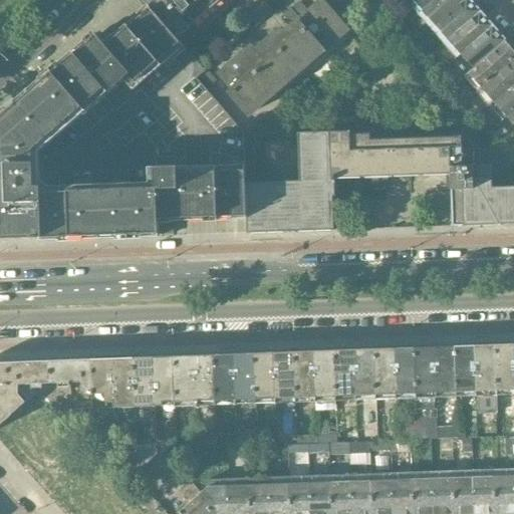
[(142,0),(149,7),(177,39),(220,0),(142,0)]
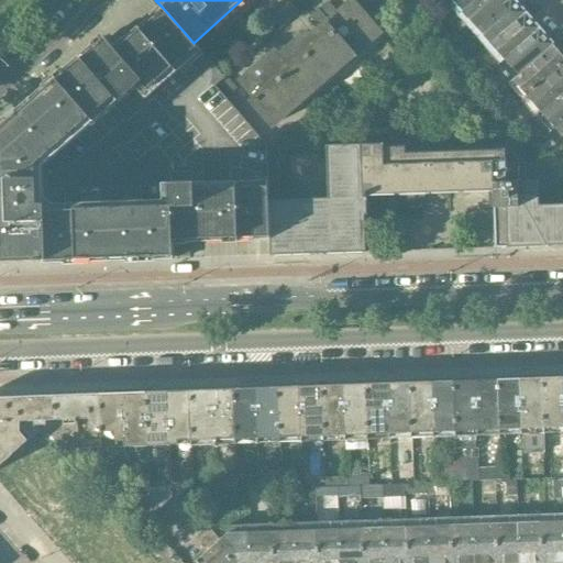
[(433,10),(424,0),(420,6),(428,14),(433,10)]
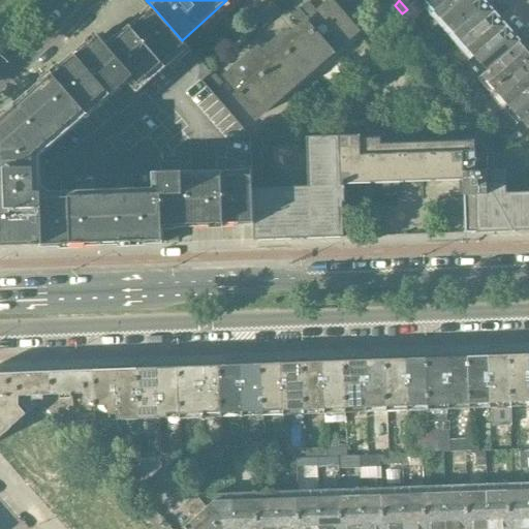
[(423,0),(434,11),(446,0),(423,0)]
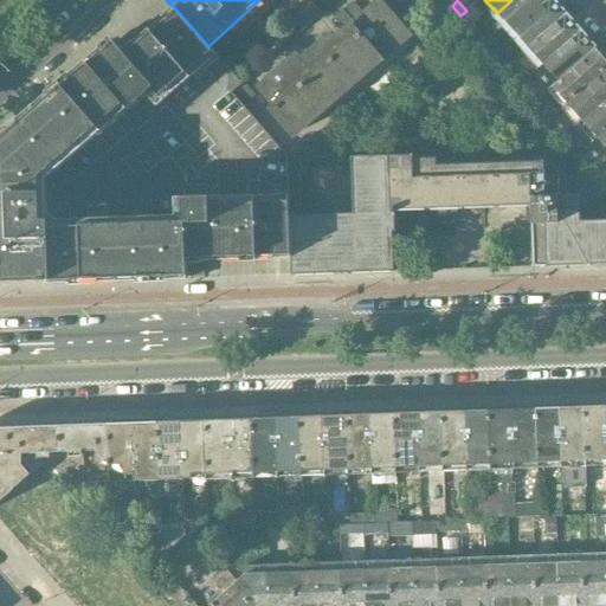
[(511,31),(546,0),(511,0),(497,13),(511,31)]
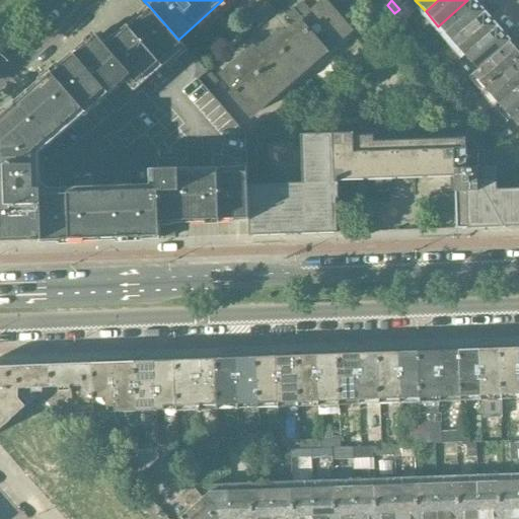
[(450,40),(483,11),(472,0),(467,0),(438,26),(450,40)]
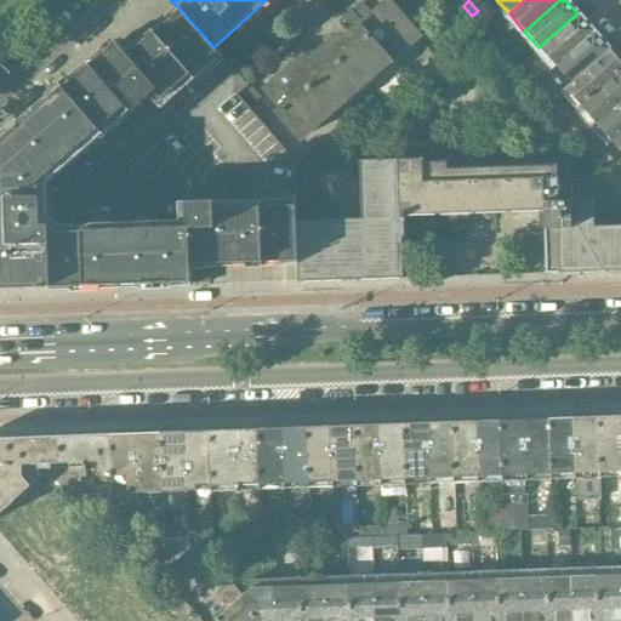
[(301,138),(417,38),(387,3),(341,43),(337,38),(307,64),(302,58),(266,90),(283,109),(278,113),(301,138)]
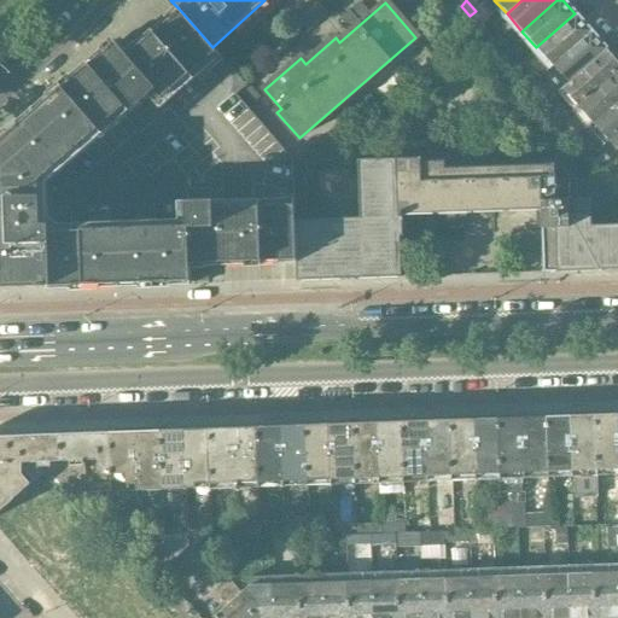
[(318,4),(299,21),(308,30),(326,15),(318,4)]
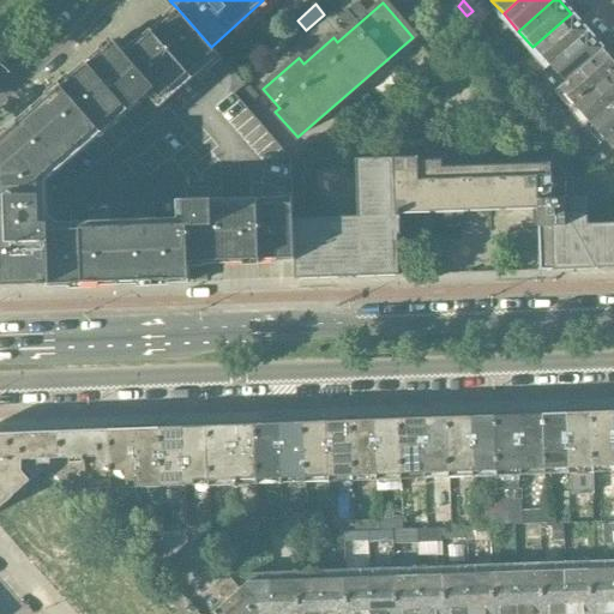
[(294,259),(293,220),(293,204),(241,206),(241,198),(184,200),(185,224),(119,228),(119,221),(58,224),(48,215),(46,178),(73,152),(119,113),(121,114),(126,109),(128,113),(155,90),(161,97),(215,52),(211,47),(178,8),(169,16),(158,24),(134,46),(137,48),(127,56),(114,41),(22,120),(0,138),(0,287),(49,286),(49,288),(191,283),(191,281),(208,280),(206,245),(222,244),(223,260),(236,260),(252,259),(292,258),(292,259),(294,259)]
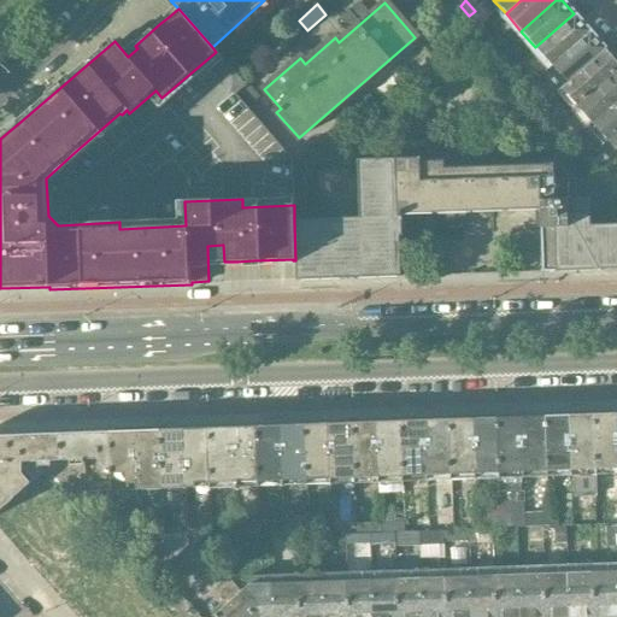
[(483,21),(475,11),(469,16),(477,27),(483,21)]
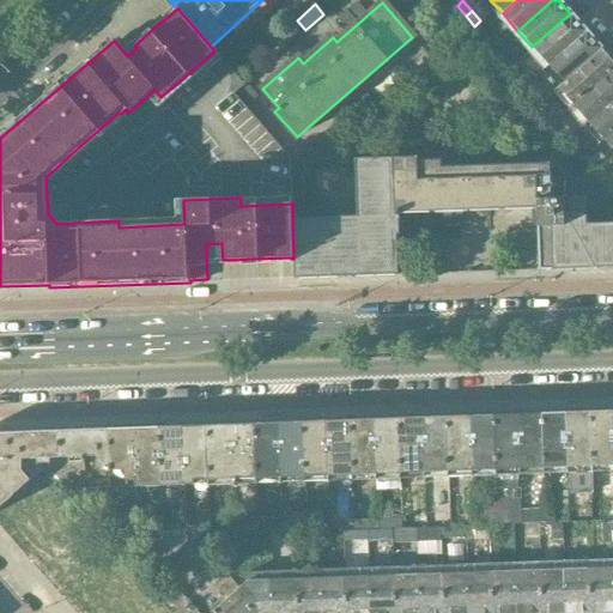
[(547,66),(586,31),(570,13),(532,47),(547,66)]
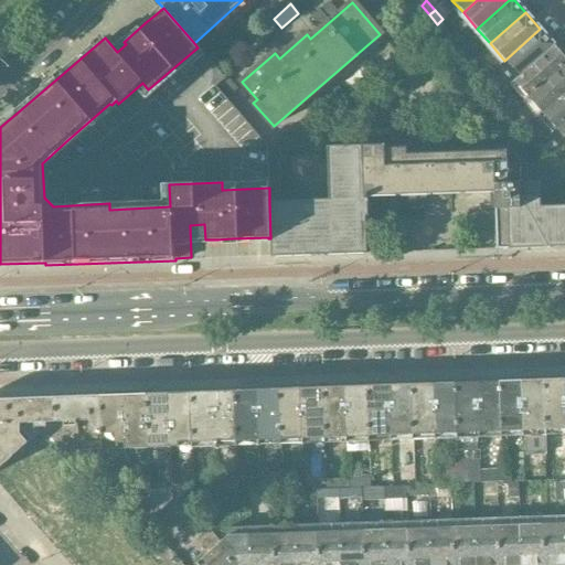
[(518,76),(554,44),(540,29),(504,61),(518,76)]
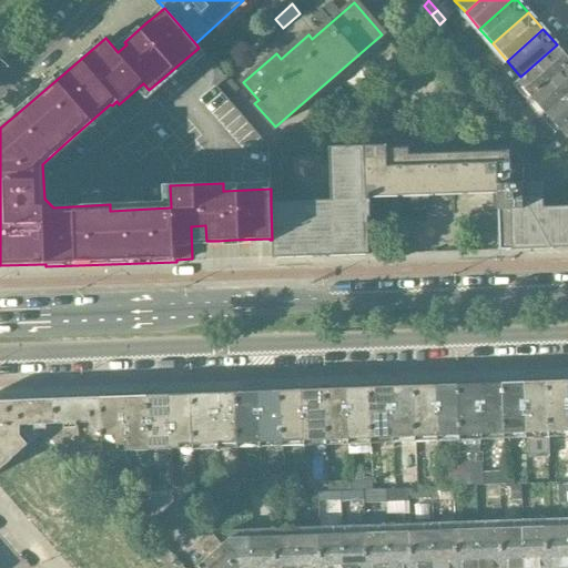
[(529,97),(567,62),(567,57),(557,44),(520,77),(516,81),(529,97)]
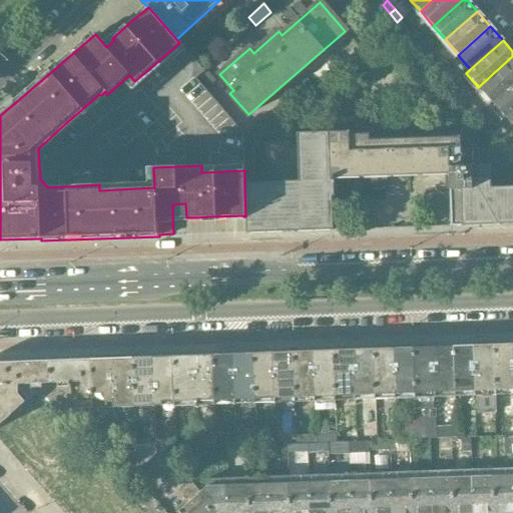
[(491,102),(512,82),(512,56),(478,87),(491,102)]
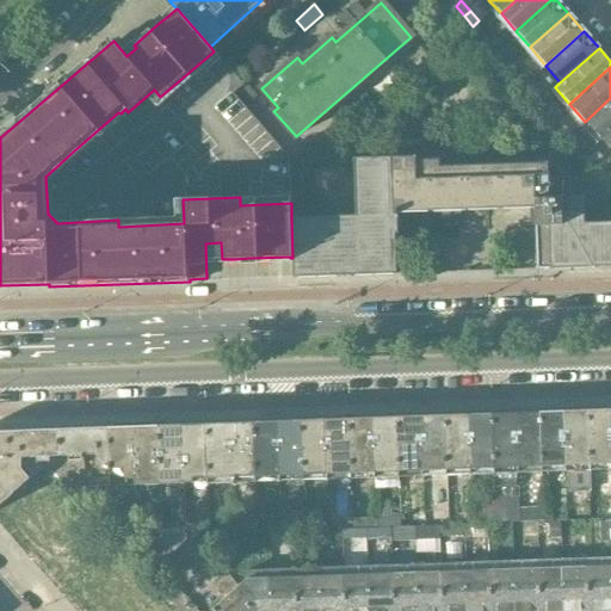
[(532,79),(524,68),(516,75),(525,85),(532,79)]
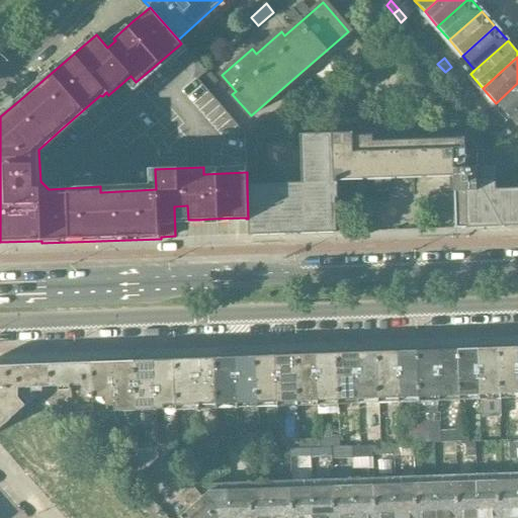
[(464,79),(458,73),(451,79),(457,86),(464,79)]
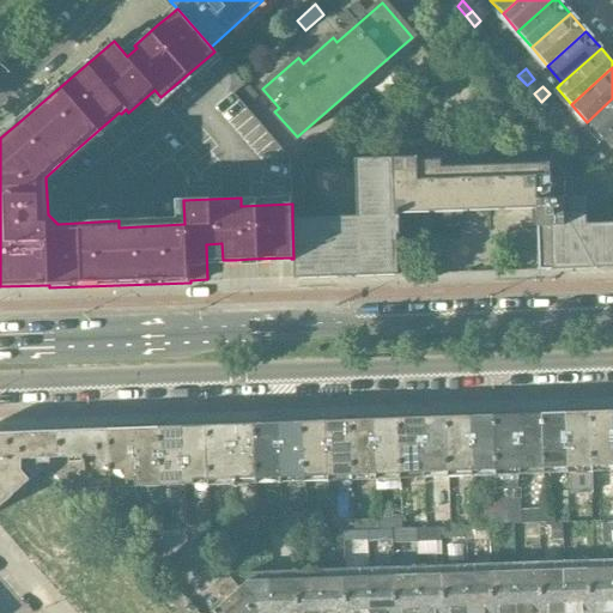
[(563,109),(550,96),(541,103),(554,116),(563,109)]
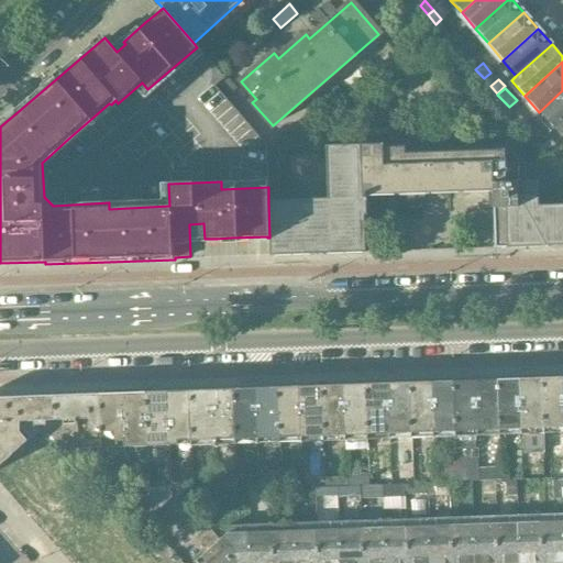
[(553,128),(562,118),(562,90),(539,112),(553,128)]
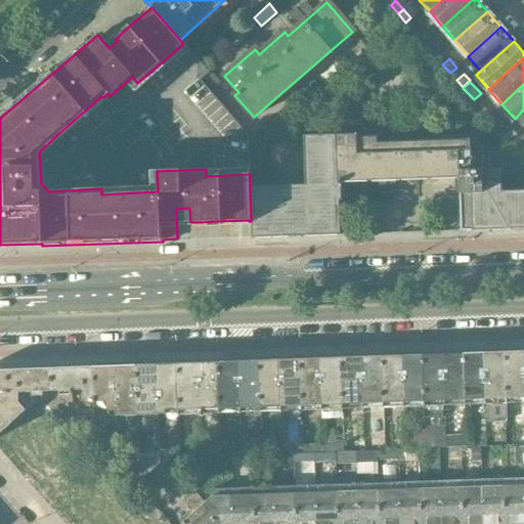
[(475,103),(468,94),(464,97),(471,106),(475,103)]
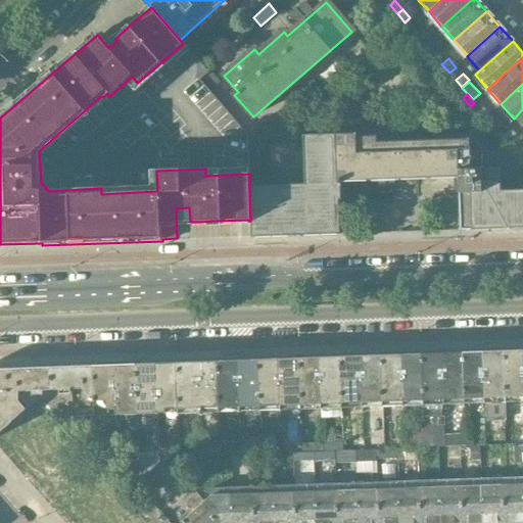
[(475,102),(474,103),(470,106),(482,121),(483,120),(487,116),(475,102)]
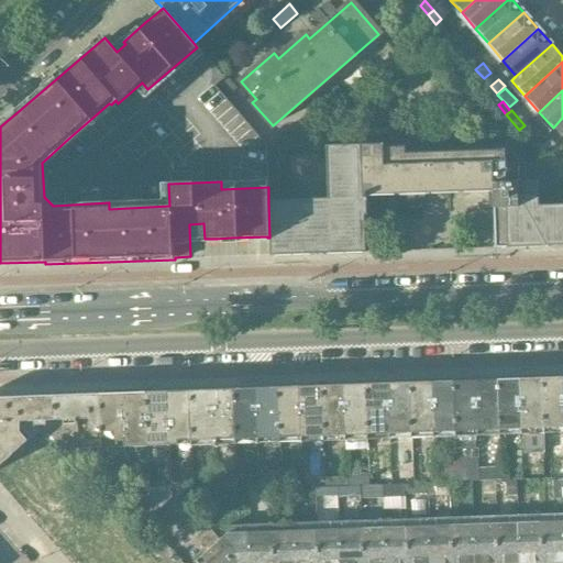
[(562,139),(562,118),(553,128),(562,139)]
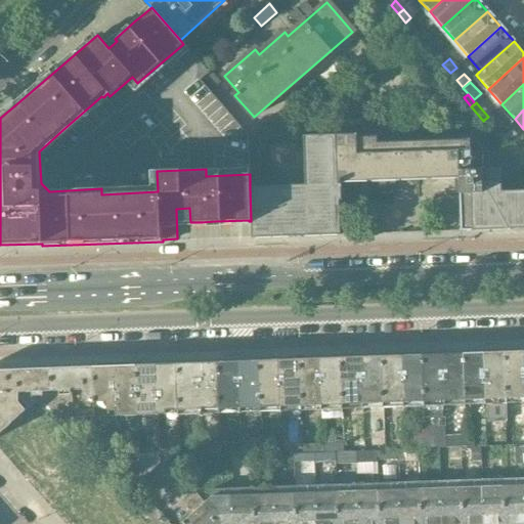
[(491,115),(488,117),(484,120),(492,130),(498,124),(491,115)]
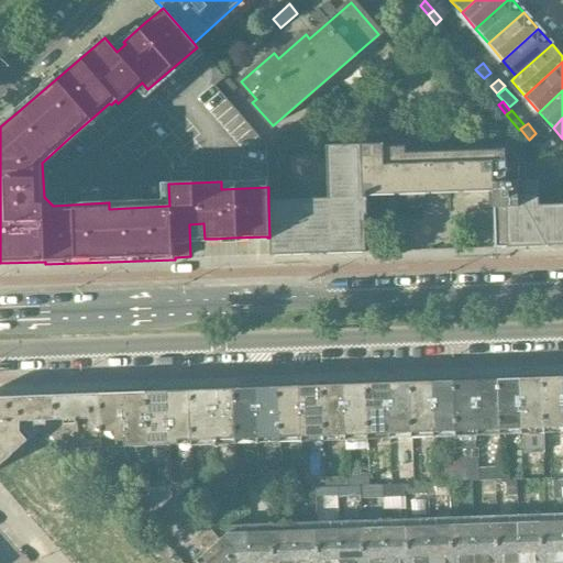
[(550,139),(548,141),(539,148),(549,158),(560,148),(550,139)]
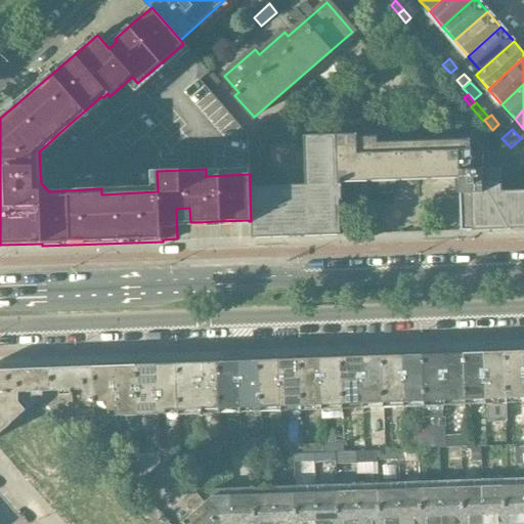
[(340,235),(339,201),(341,201),(341,182),(459,178),(461,231),(523,228),(523,190),(513,191),(513,181),(500,182),(500,170),(482,170),(481,149),(470,149),(470,139),(378,143),(378,136),(357,137),(357,134),(303,136),(305,185),(250,187),(251,221),(252,238),(340,235)]
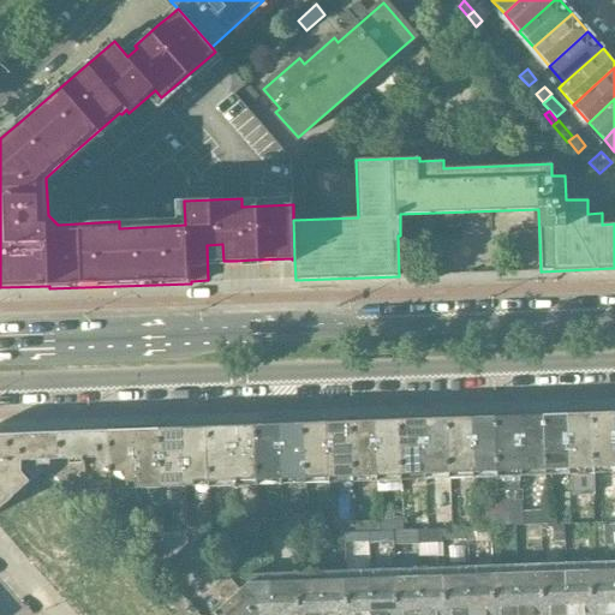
[(614,473),(614,412),(592,413),(596,475),(614,473)]
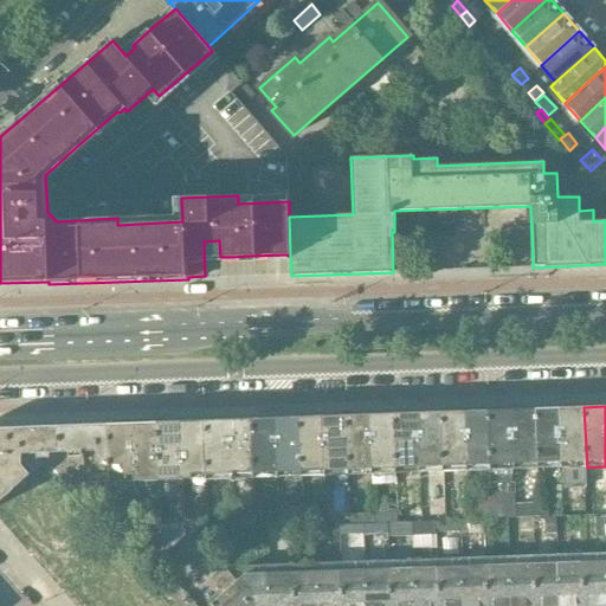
[(587,468),(584,407),(560,408),(563,469),(565,488),(588,488),(587,468)]
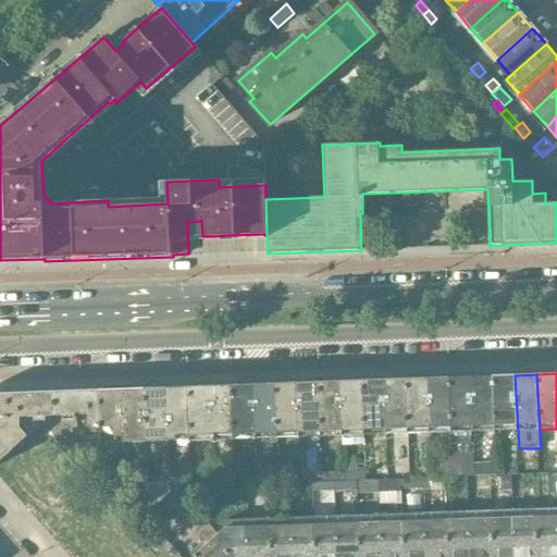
[(518,431),(515,375),(493,376),(496,432),(518,431)]
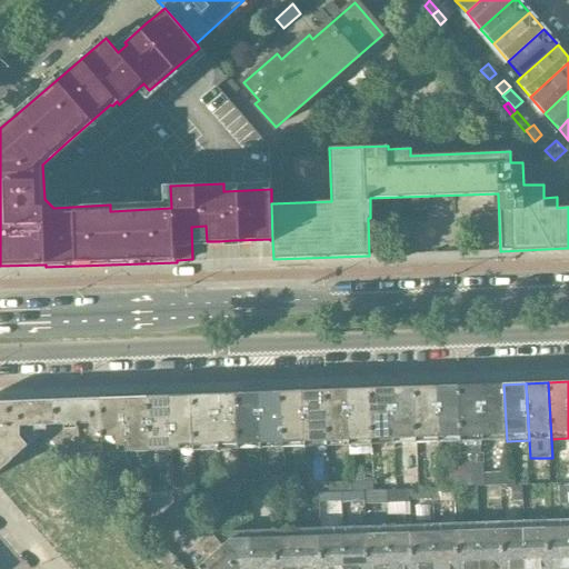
[(485,442),(482,385),(459,386),(461,442),(462,456),(481,455),(481,442),(485,442)]
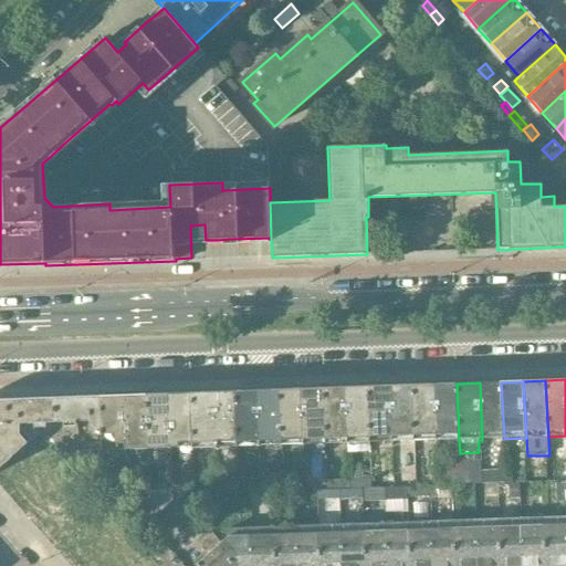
[(504,439),(501,383),(480,383),(482,440),(504,439)]
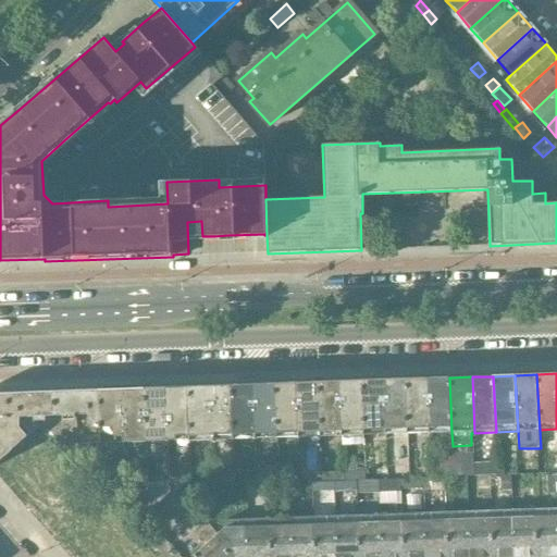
[(452,433),(449,378),(428,379),(430,434),(452,433)]
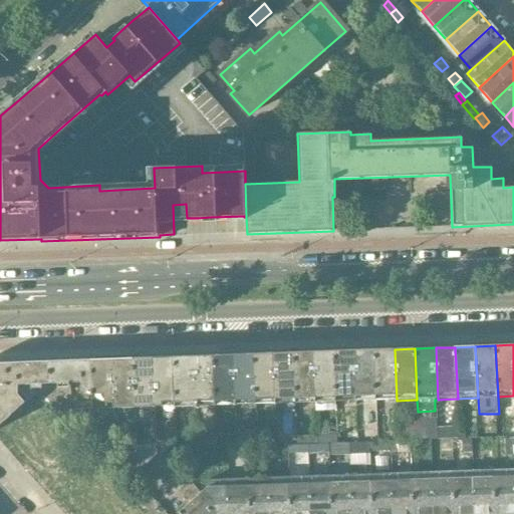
[(376,402),(374,349),(354,350),(357,403),(376,402)]
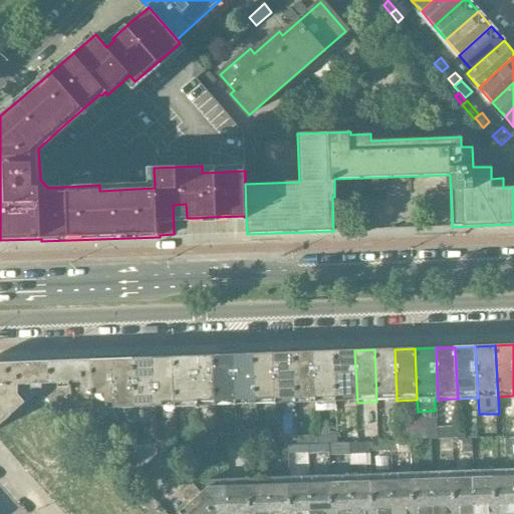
[(397,401),(395,349),(374,349),(376,402),(397,401)]
